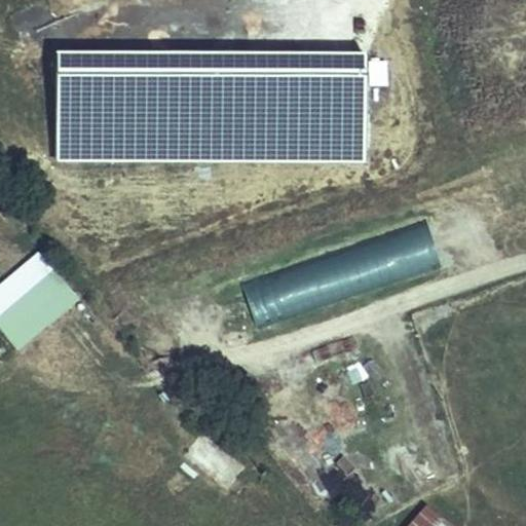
[(430,221),(386,229),(396,276),(440,267),(430,221)]
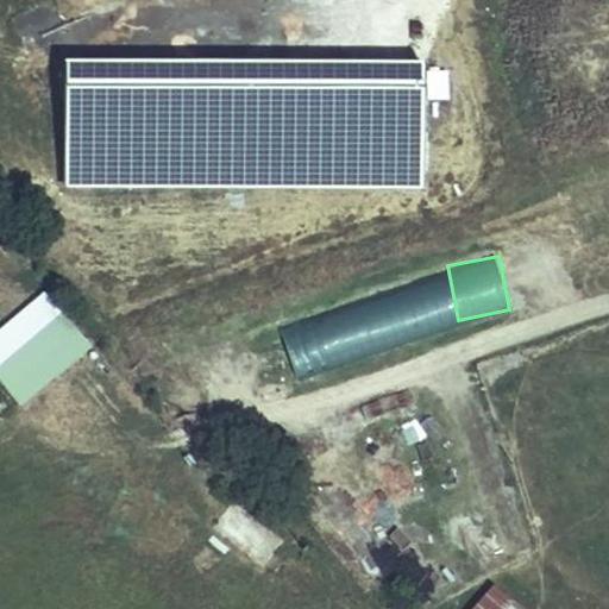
[(418,281),(248,336),(264,389),(435,334),(418,281)]
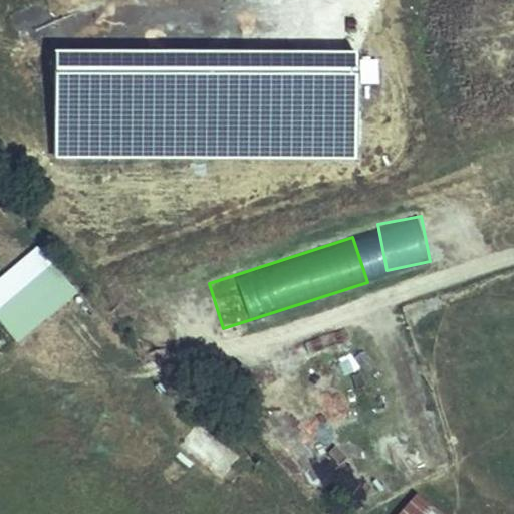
[(0,322),(18,343),(77,291),(52,262),(0,307),(0,322)]
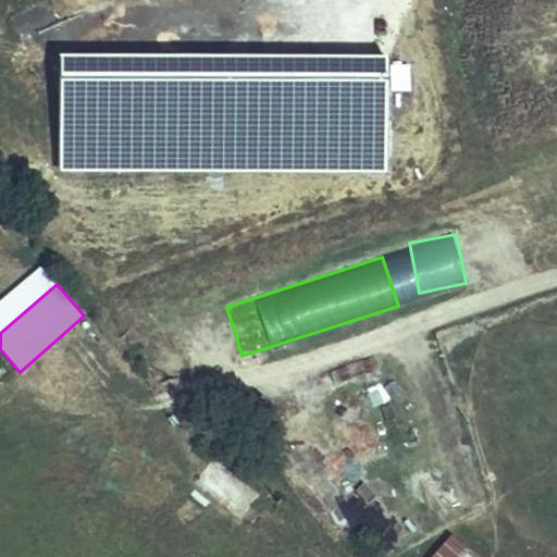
[(372,405),(401,398),(398,384),(369,391),(372,405)]
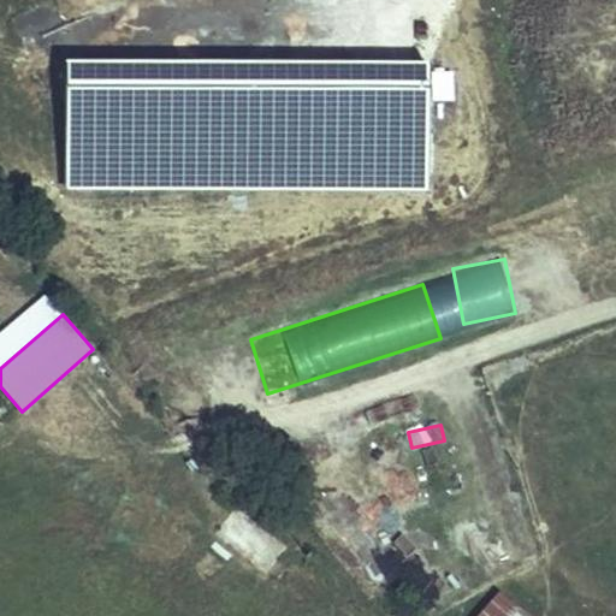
[(474,615),(531,615),(498,588),(474,615)]
